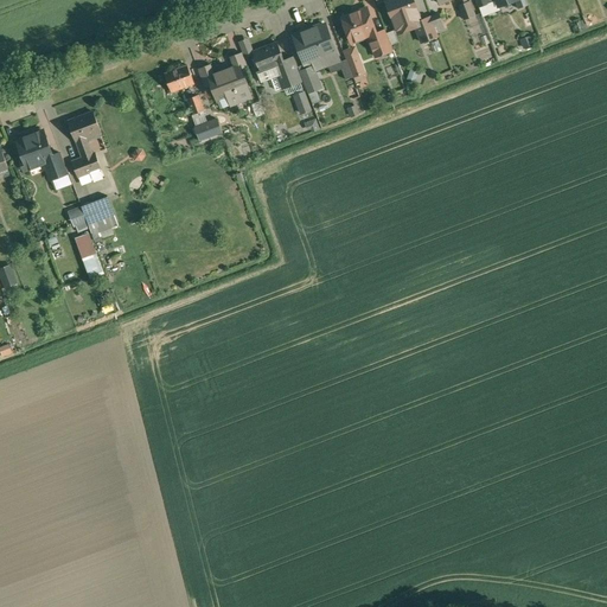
[(417,12),(413,0),(390,0),(387,1),(394,21),(394,20),(397,31),(415,24),(421,21),(421,20),(417,12)]
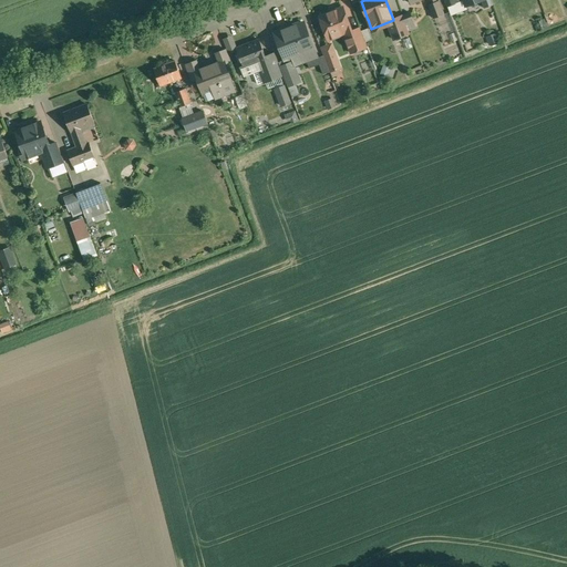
[(444,0),(451,16),(461,12),(457,3),(464,1),(463,0),(444,0)]
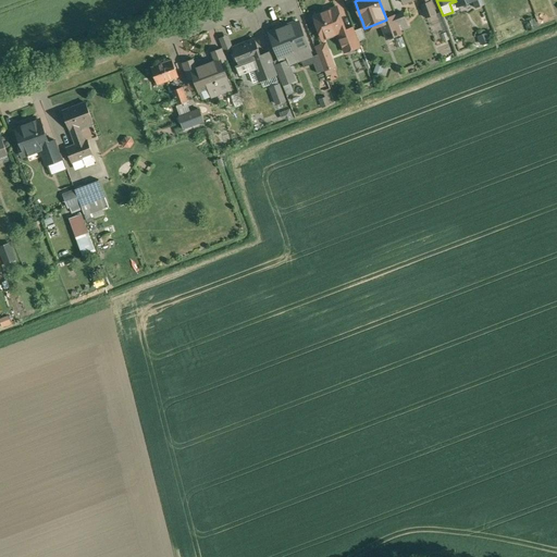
[(425,4),(422,5),(428,19),(436,14),(432,1),(430,2),(425,4)]
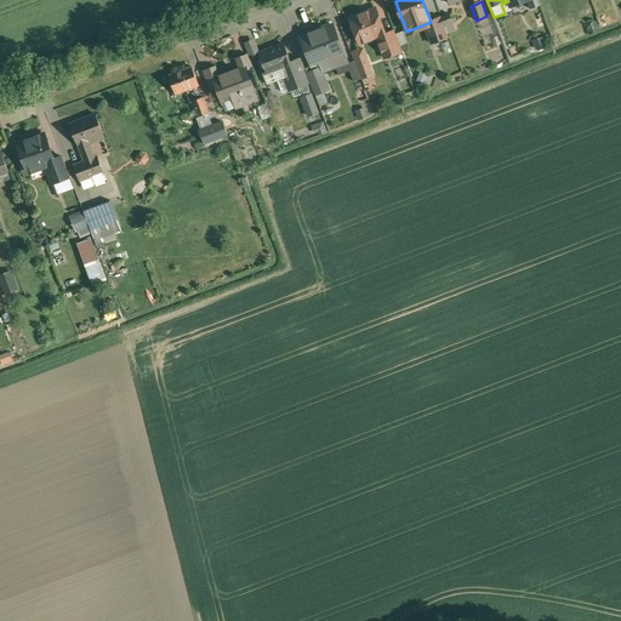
[(394,32),(386,35),(377,10),(352,18),(359,39),(375,33),(385,60),(403,53),(394,32)]
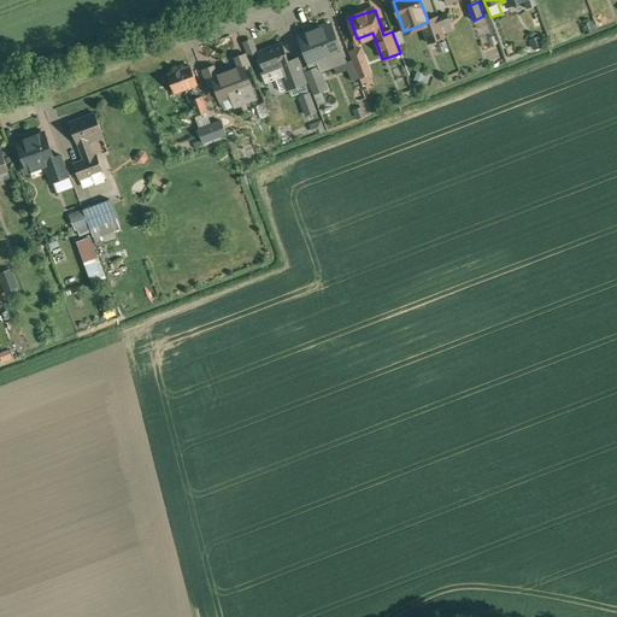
[(446,15),(439,17),(442,28),(450,25),(446,15)]
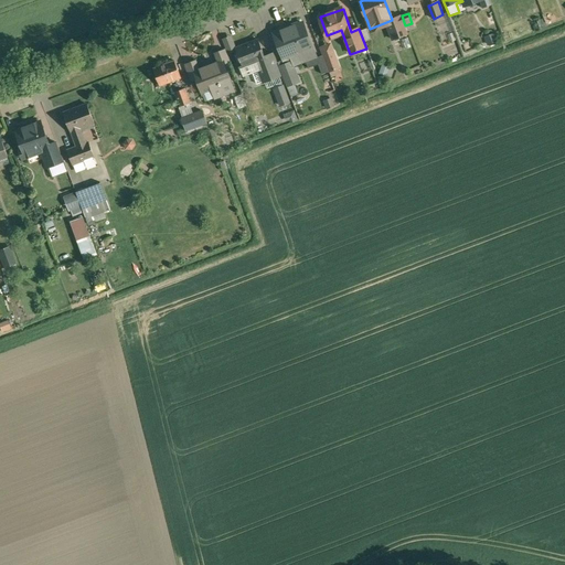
[(402,16),(392,19),(392,20),(386,22),(393,40),(408,34),(405,25),(402,16)]
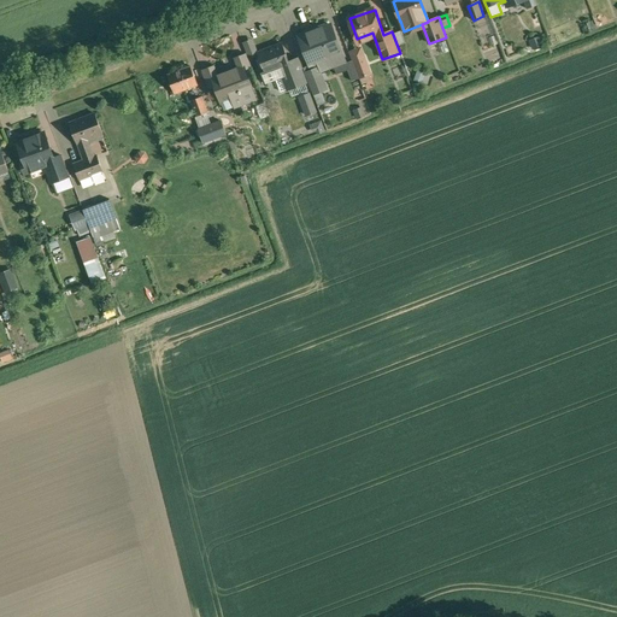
[(310,33),(299,37),(310,65),(316,63),(318,68),(319,71),(345,62),(330,25),(321,29),(321,28),(310,31),(310,33)]
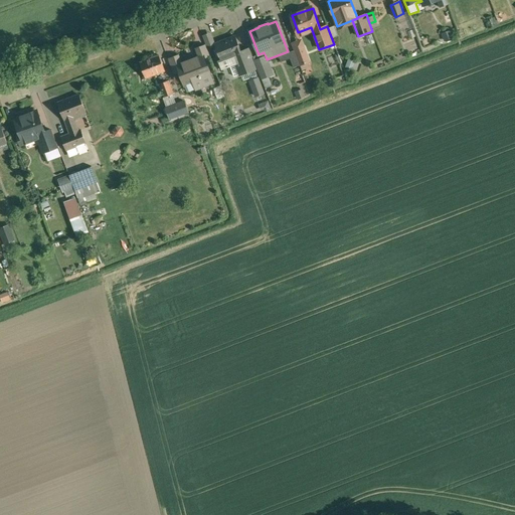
[(210,33),(203,36),(208,49),(215,46),(214,44),(210,33)]
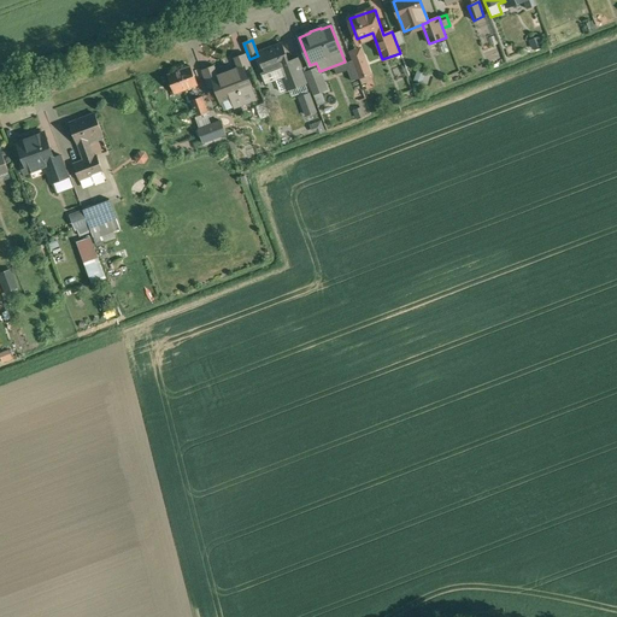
[(282,43),(257,53),(258,56),(264,72),(262,74),(265,83),(276,80),(281,93),(305,83),(299,70),(299,69),(292,71),(289,64),(289,63),(282,43)]
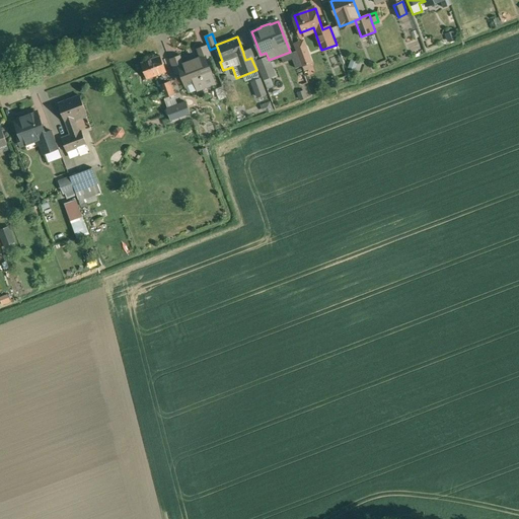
[(304,42),(294,46),(302,66),(311,62),(304,42)]
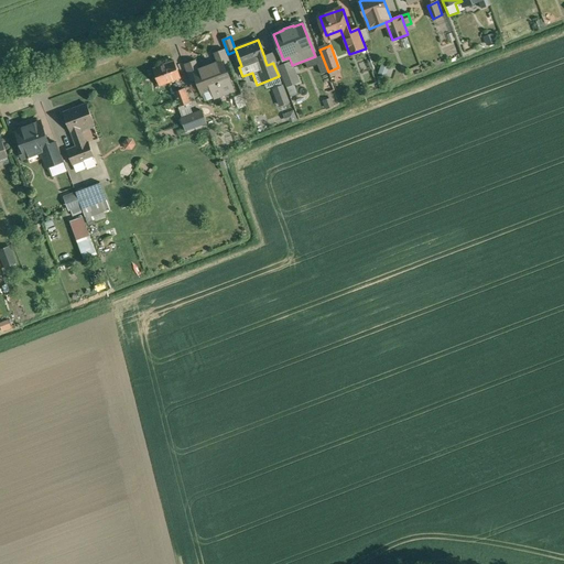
[(214,54),(218,63),(223,61),(224,64),(229,62),(225,50),(214,54)]
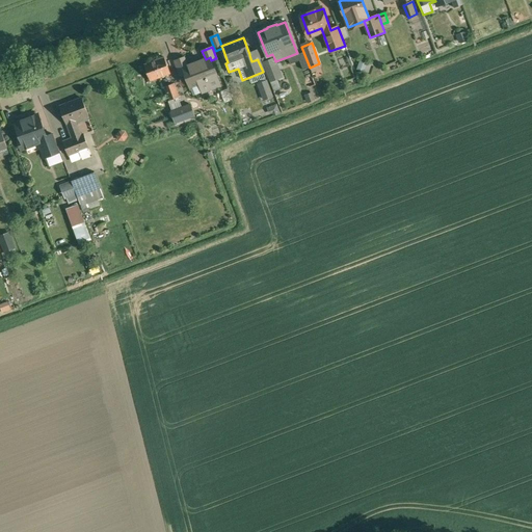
[(258,51),(249,54),(249,55),(251,61),(258,59),(258,60),(261,58),(258,51)]
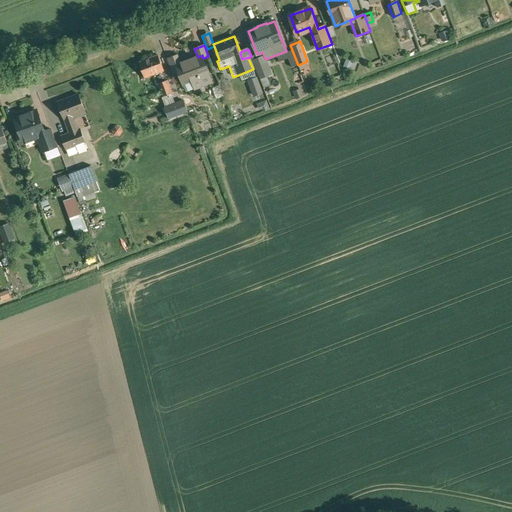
[(164,71),(158,55),(139,62),(145,78),(164,71)]
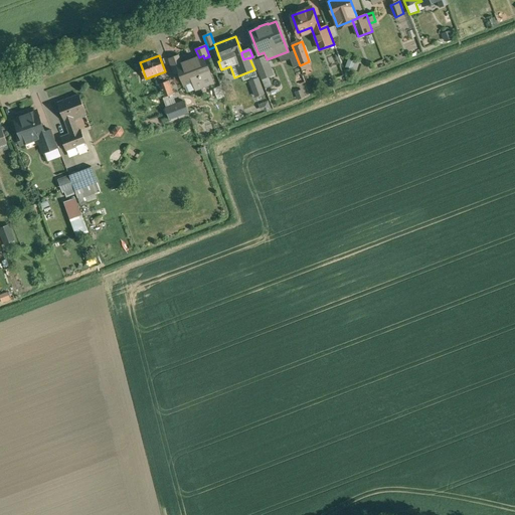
[(177,65),(182,63),(179,55),(168,59),(174,74),(180,72),(177,65)]
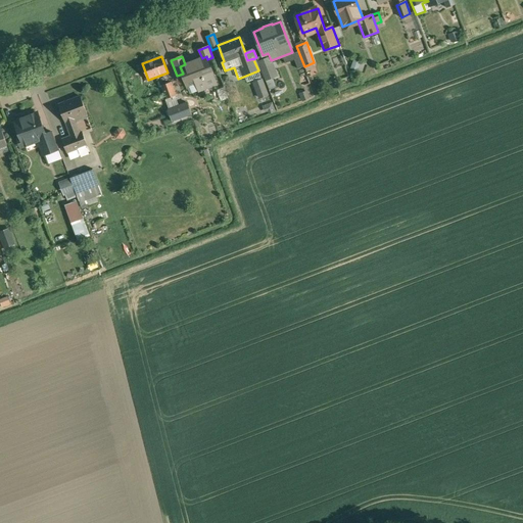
[(185,64),(180,66),(183,74),(188,87),(196,84),(199,91),(217,84),(207,59),(206,56),(202,58),(185,64)]
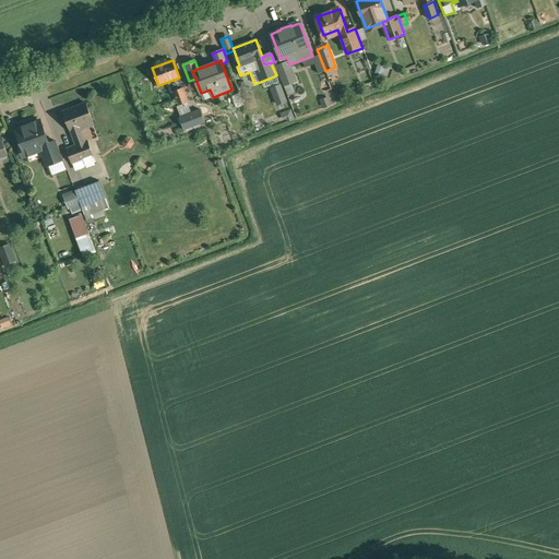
[(288,61),(276,67),(284,85),(296,80),(289,64),(288,61)]
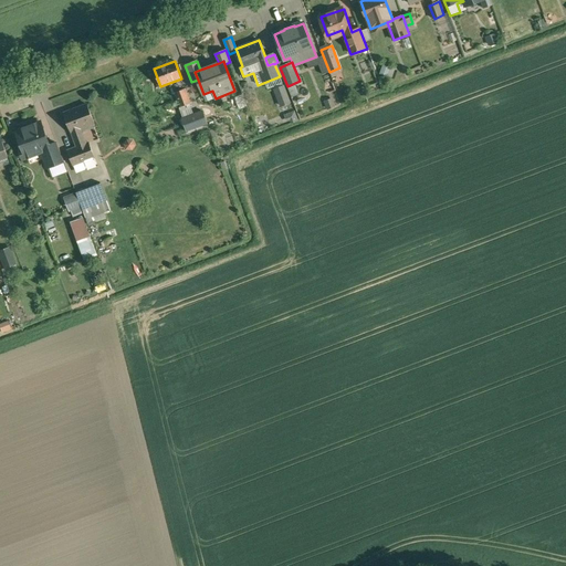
[(283,86),(275,90),(281,106),(290,103),(283,86)]
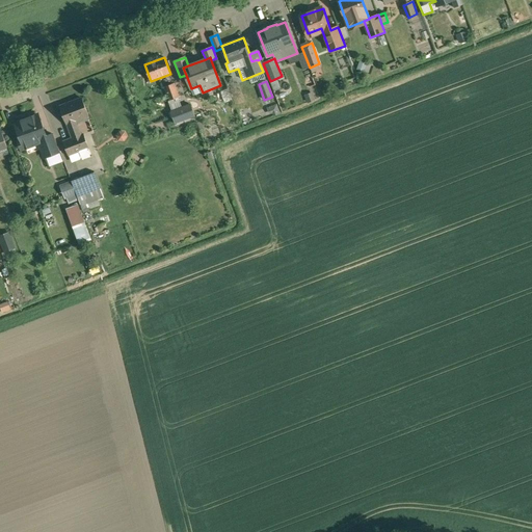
[(175,83),(164,87),(169,101),(179,97),(175,83)]
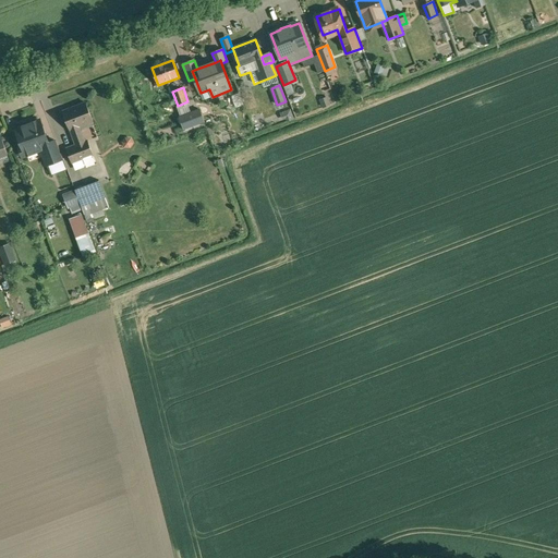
[(86,104),(62,112),(70,131),(76,146),(85,143),(80,128),(93,122),(86,104)]
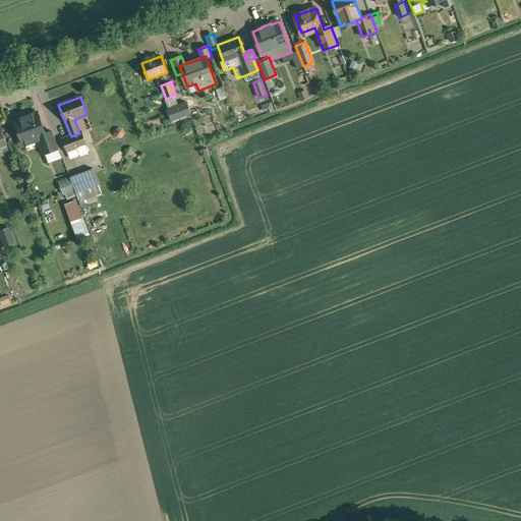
[(186,102),(168,109),(172,120),(190,114),(186,102)]
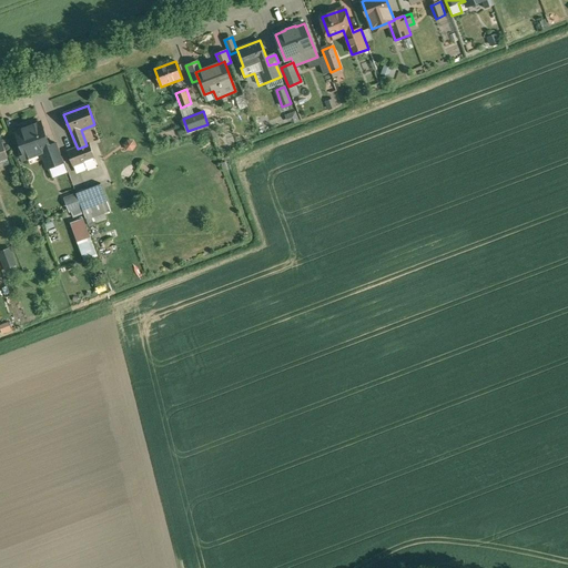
[(41,123),(32,125),(31,124),(28,127),(27,128),(17,132),(23,150),(20,151),(23,160),(42,153),(51,150),(50,146),(41,123)]
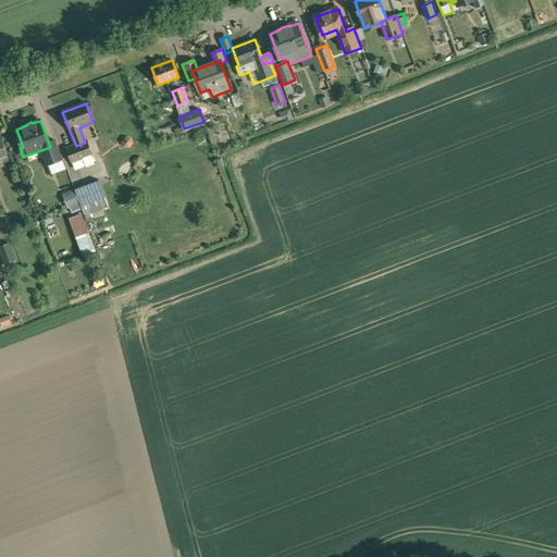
[(57,140),(49,144),(50,147),(41,150),(48,164),(63,159),(57,140)]
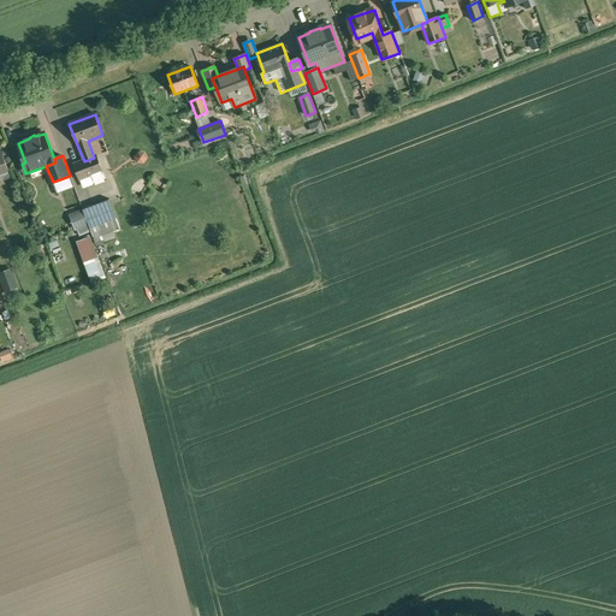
[(84,161),(73,165),(80,181),(102,171),(98,157),(94,158),(84,161)]
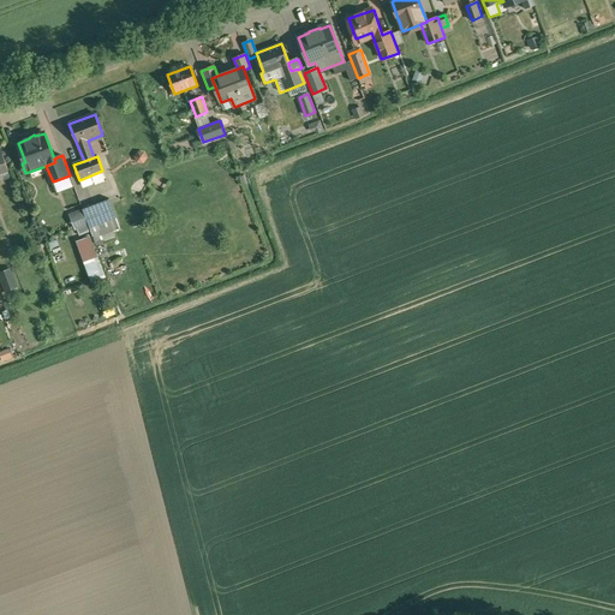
[(109,199),(83,209),(83,210),(90,228),(117,219),(109,199)]
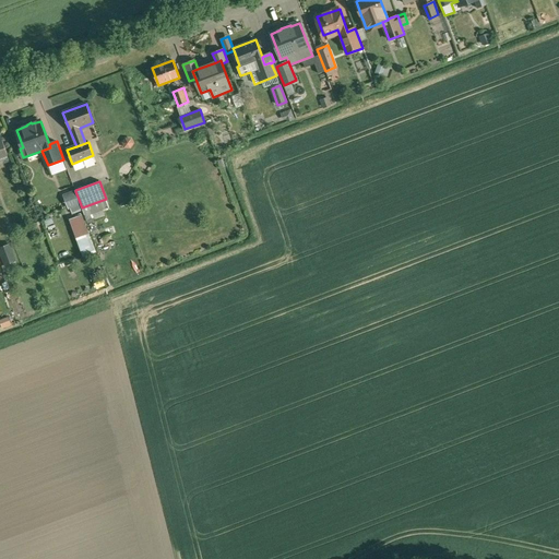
[(75,191),(64,195),(70,207),(72,213),(82,210),(82,207),(75,191)]
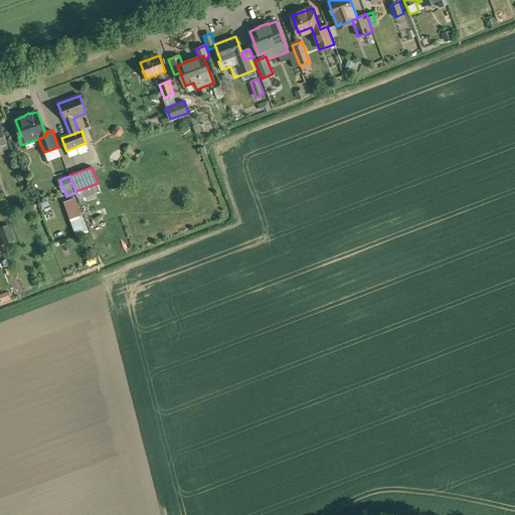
[(75,199),(64,202),(70,219),(81,215),(75,199)]
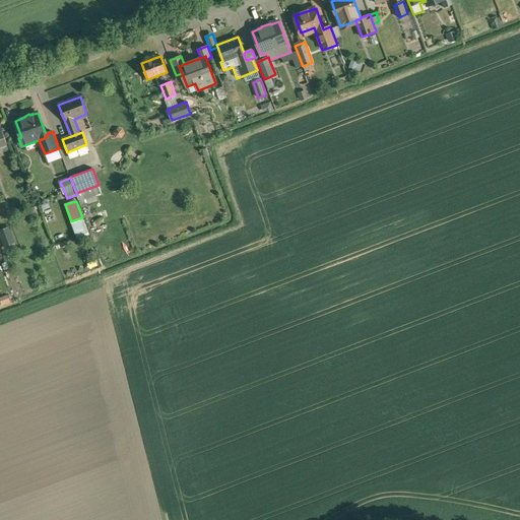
All buildings are outlined.
